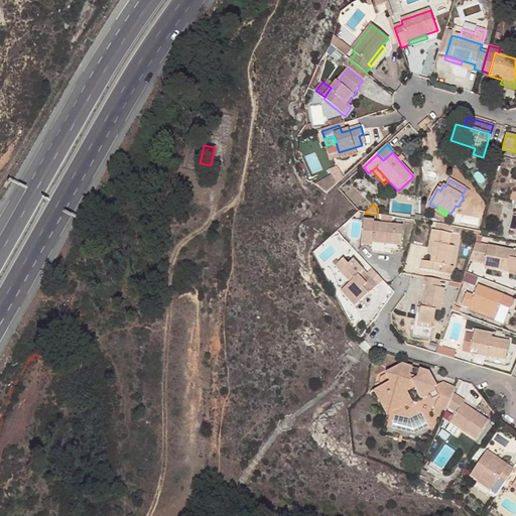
[(374,222),(364,221),(362,246),(371,247),(372,243),(400,246),(403,226),(374,223),(374,222)]
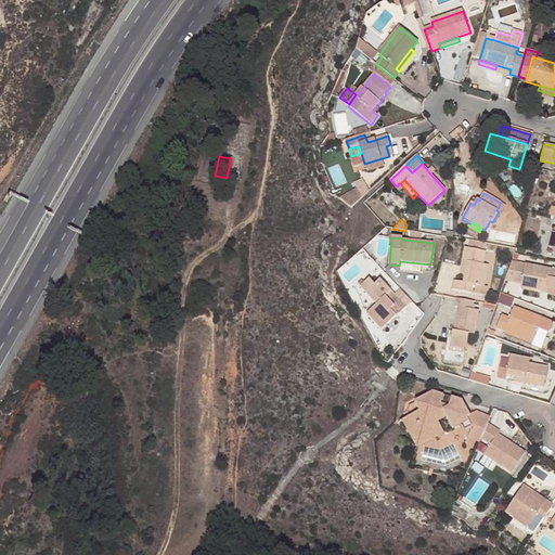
[(465,248),(462,268),(466,268),(465,273),(463,282),(454,281),(453,288),(473,293),(475,285),(485,286),(488,266),(483,265),(486,252),(465,248)]
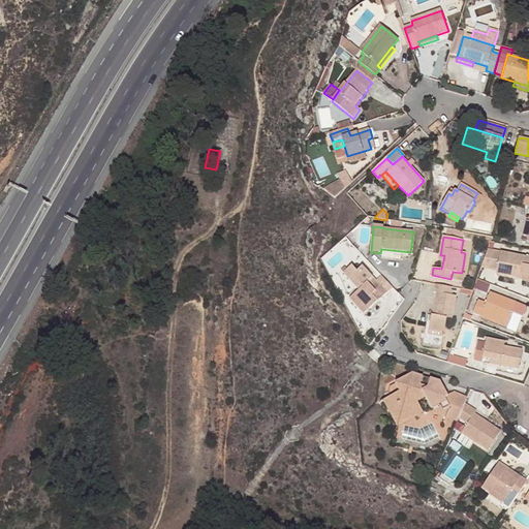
[(481,268),(497,271),(506,273),(505,277),(516,279),(517,274),(523,275),(522,280),(522,281),(528,282),(528,257),(488,250),(481,268)]
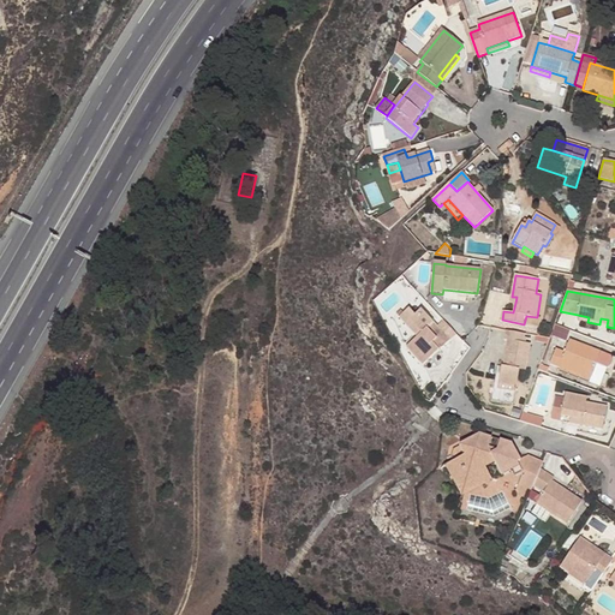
[(446,345),(457,335),(445,322),(437,328),(422,310),(416,315),(410,309),(400,318),(406,324),(411,321),(423,333),(418,336),(407,347),(424,365),(440,351),(433,342),(439,338),(446,345)]
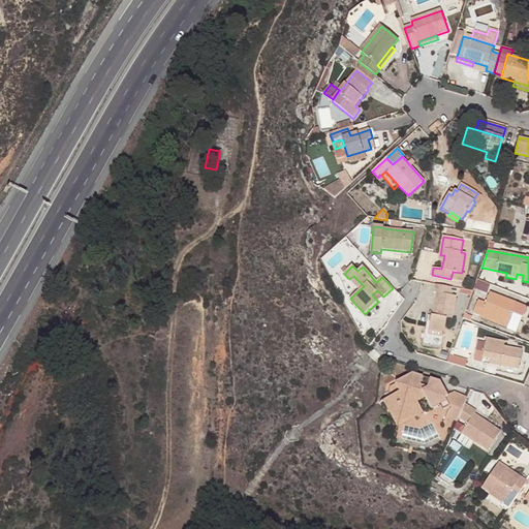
[(364,286),(353,276),(349,279),(360,289),(364,286)]
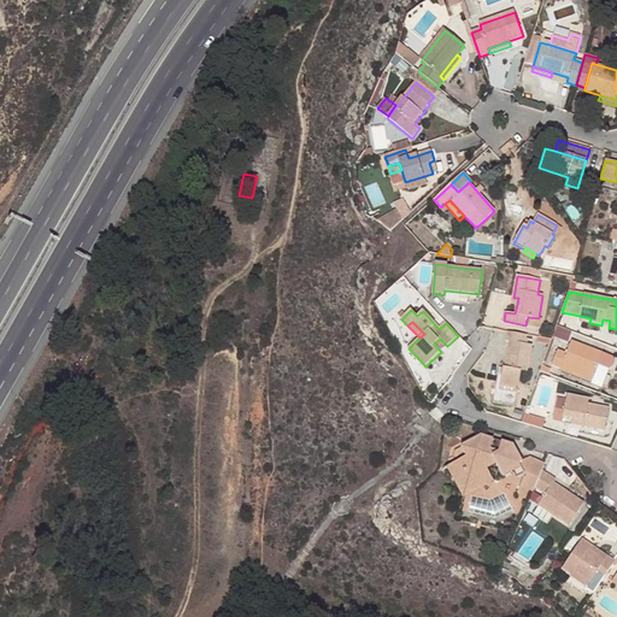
[(557,327),(553,336),(563,340),(566,330),(557,327)]
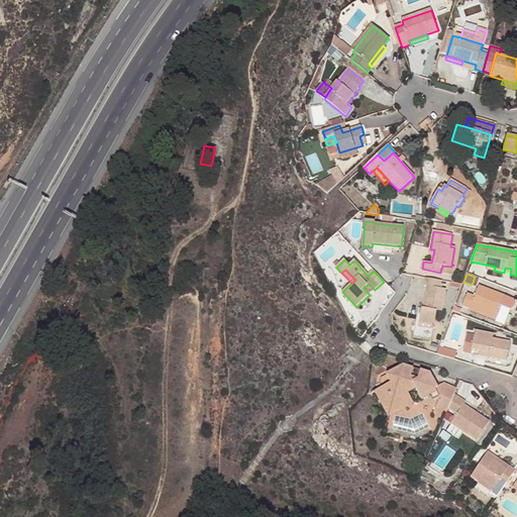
[(424,286),(427,287),(424,303),(427,304),(426,309),(423,308),(421,308),(419,323),(434,326),(436,311),(441,312),(445,290),(440,289),(441,281),(426,278),(424,286)]
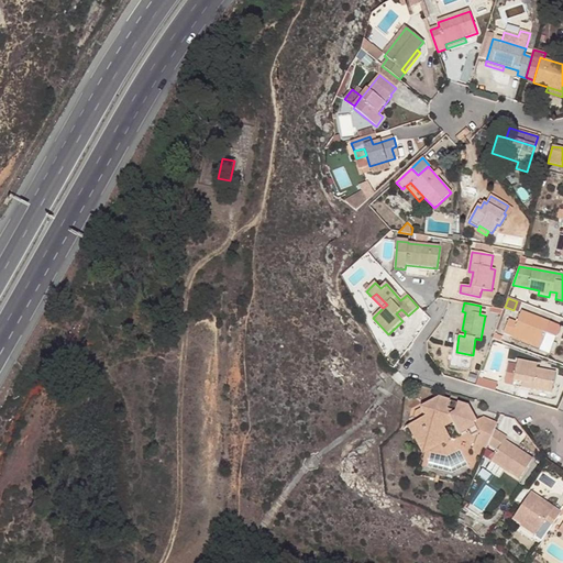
[(401,309),(396,313),(403,321),(408,316),(401,309)]
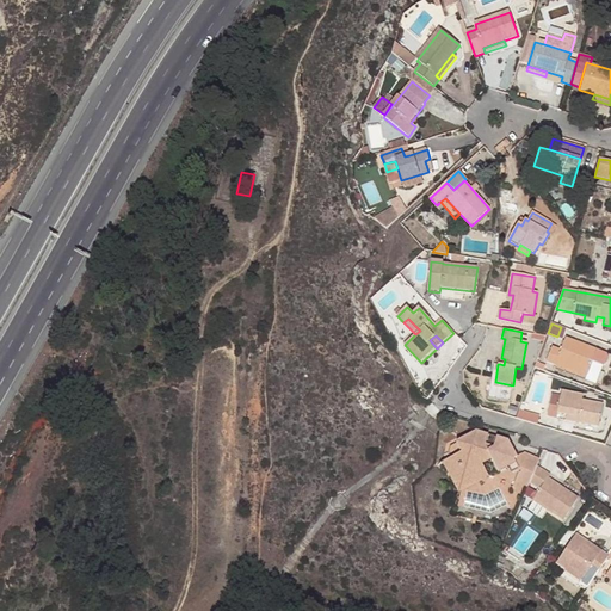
[(547,363),(555,365),(557,363),(588,375),(593,362),(598,350),(566,338),(561,351),(553,347),(547,363)]
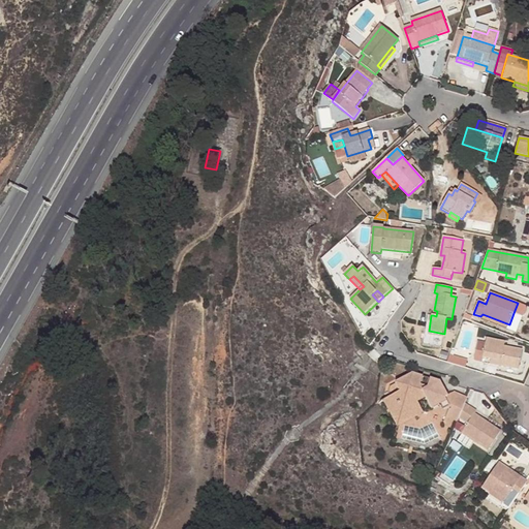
[(514,313),(521,316),(522,316),(524,315),(525,314),(526,312),(526,310),(526,308),(525,307),(524,306),(518,303),(514,313)]
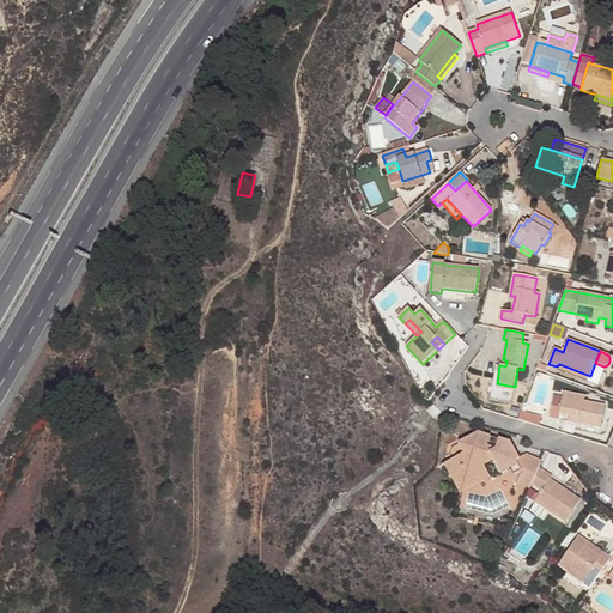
[(546,372),(548,364),(540,360),(536,369),(546,372)]
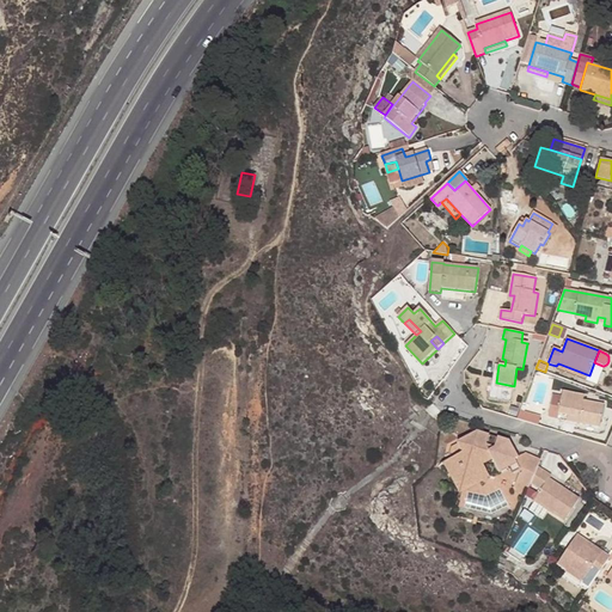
[(589,375),(588,379),(587,378),(586,381),(597,385),(601,372),(600,372),(603,366),(594,362),(589,375)]
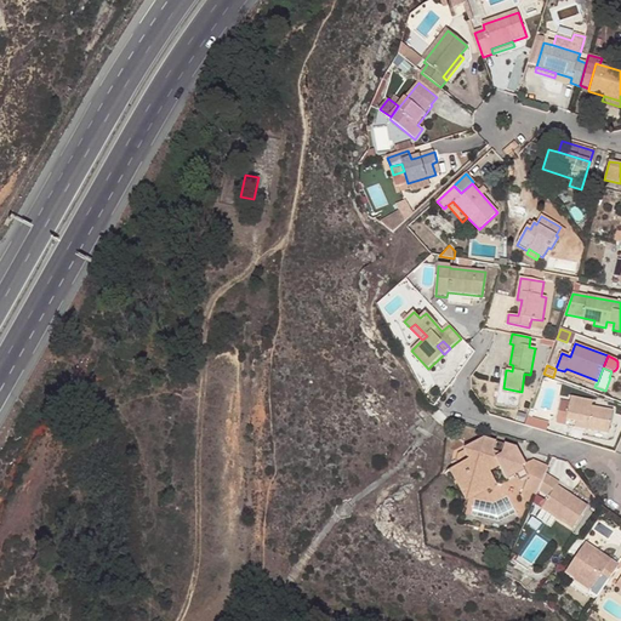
[(596,383),(597,385),(598,381),(567,369),(564,371),(596,383)]
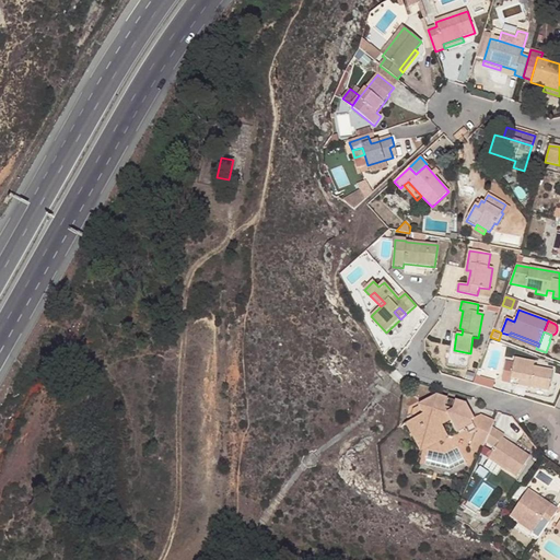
[(506,362),(502,382),(510,383),(511,378),(520,381),(531,383),(529,387),(549,392),(553,371),(534,368),(535,362),(515,358),(514,363),(506,362)]
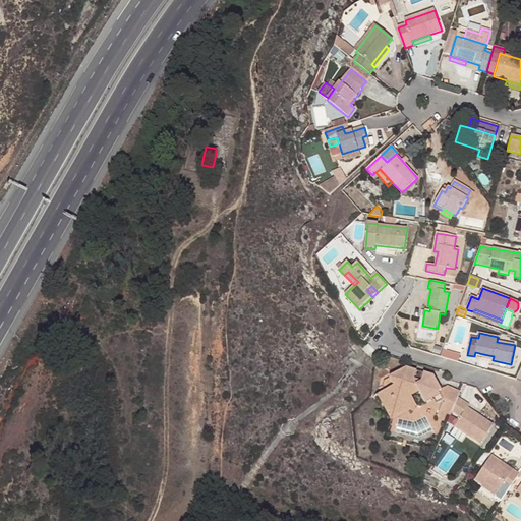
[(456,361),(458,355),(442,350),(440,356),(456,361)]
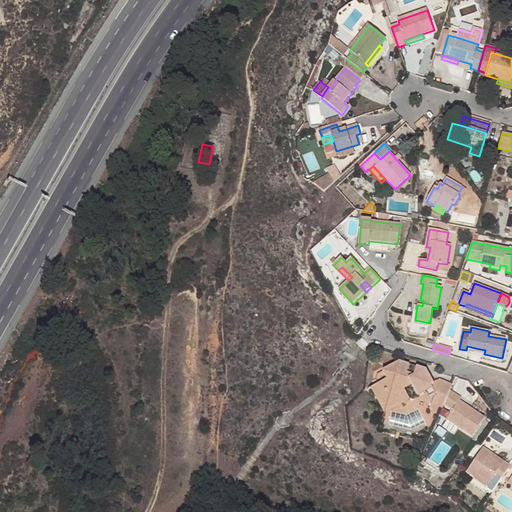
[(383,371),(387,379),(378,384),(367,390),(375,386),(379,395),(382,393),(388,403),(407,394),(403,387),(411,383),(418,396),(426,392),(429,397),(435,393),(436,393),(433,388),(435,387),(433,383),(426,369),(416,367),(414,373),(410,364),(400,362),(383,371)]
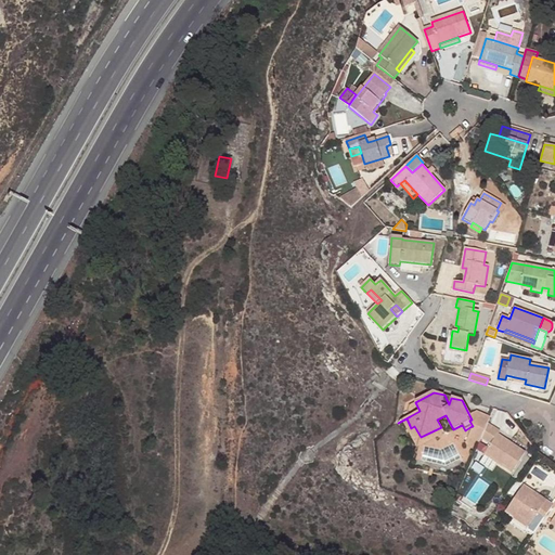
[(410,416),(420,411),(415,402),(409,405),(408,411),(410,416)]
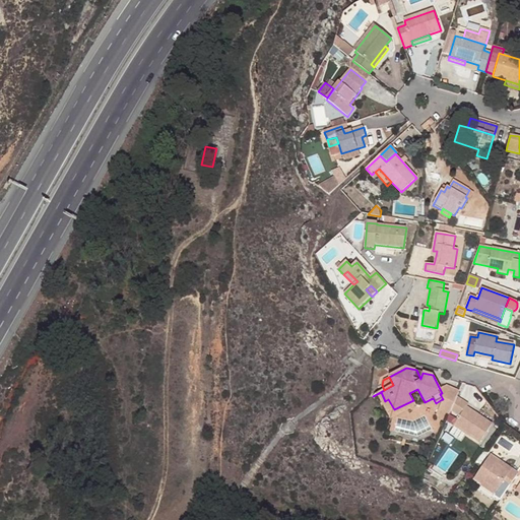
[(459,391),(447,385),(440,389),(442,393),(440,394),(443,399),(442,399),(442,401),(436,415),(437,417),(437,419),(442,410),(449,414),(451,409),(457,396),(459,391)]
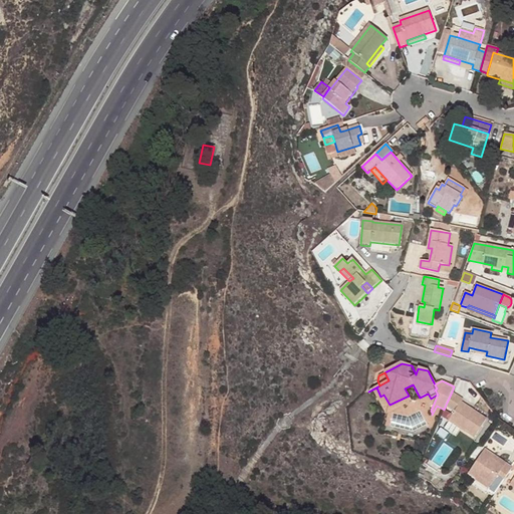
[(446,405),(455,411),(449,420),(461,428),(475,437),(486,419),(461,402),(463,399),(452,392),(446,405)]
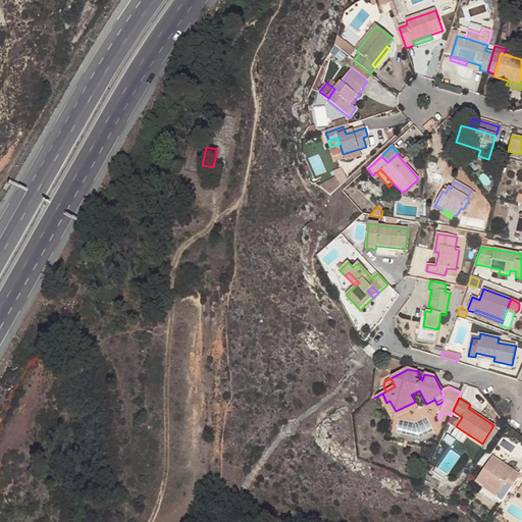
[(466,438),(468,434),(456,426),(453,430),(466,438)]
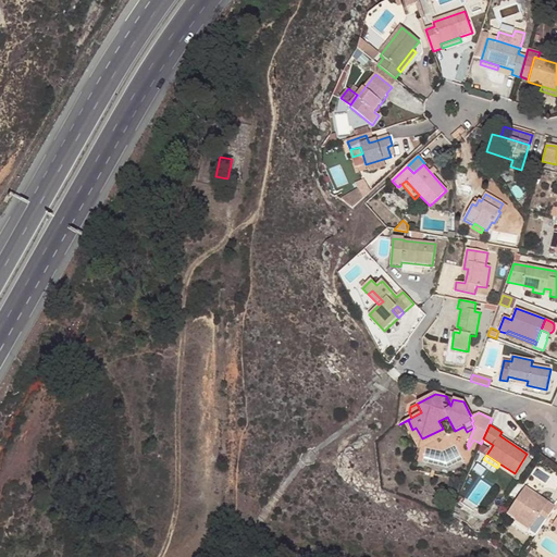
[(516,519),(518,516),(532,524),(536,519),(544,524),(554,508),(555,507),(548,503),(545,506),(532,496),(534,493),(525,487),(507,512),(516,519)]
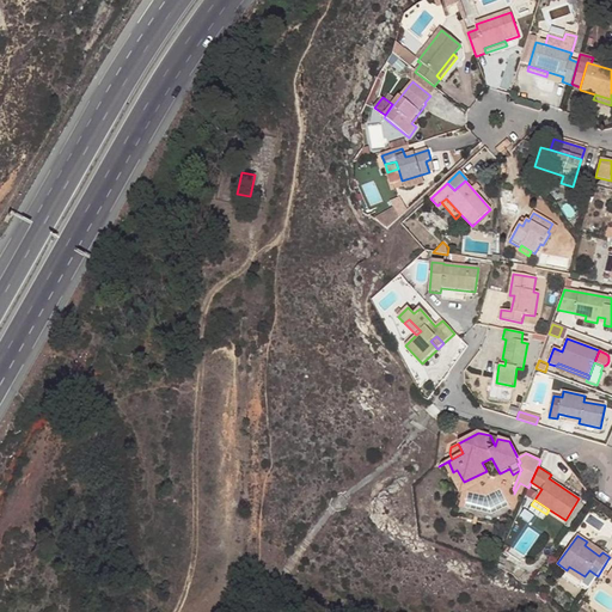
[(603,552),(587,542),(585,545),(599,556),(603,552)]
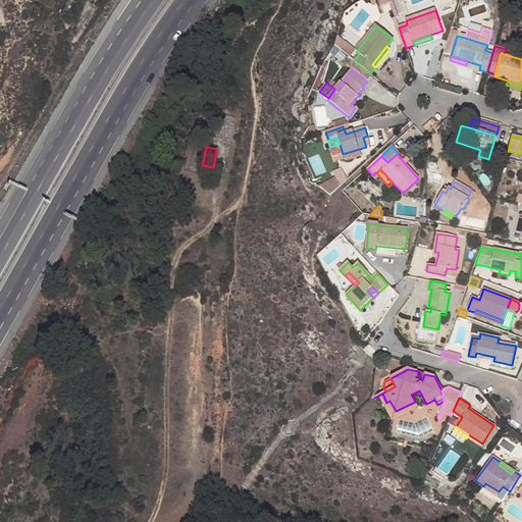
[(496,497),(499,491),(485,483),(483,486),(482,487),(496,497)]
